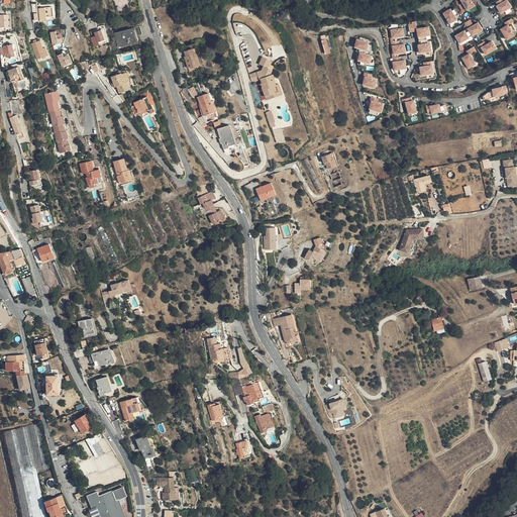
[(504,0),(498,0),(496,2),(498,5),(497,5),(497,6),(499,8),(501,12),(510,7),(508,4),(510,3),(507,0),(506,0),(505,1),(504,0)]
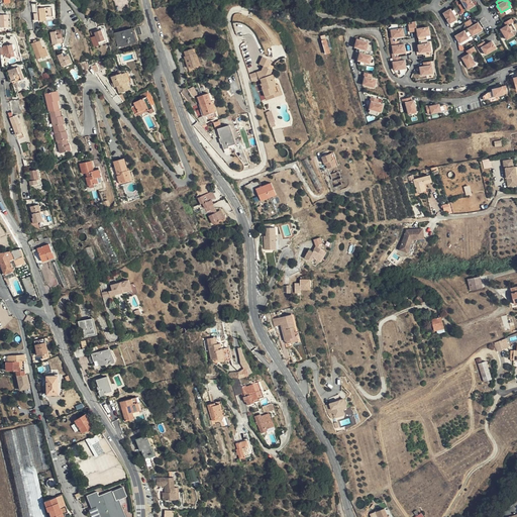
[(53,16),(52,6),(37,8),(39,22),(45,21),(45,17),(53,16)]
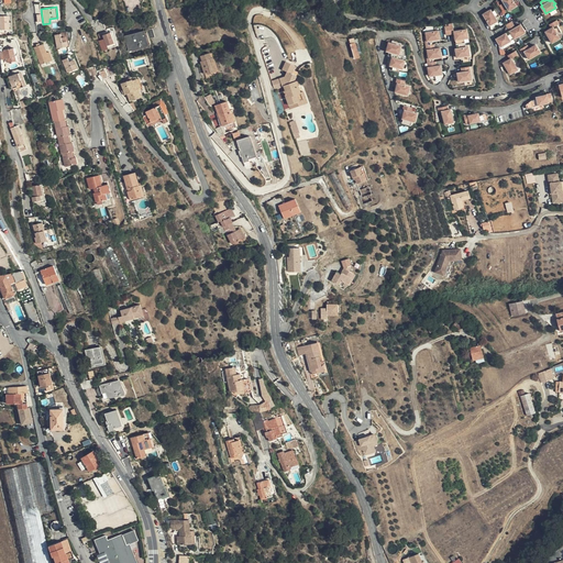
[(496,18),(500,15),(495,8),(492,10),(486,12),(484,14),(490,25),(495,23),(494,21),(497,19),(496,18)]
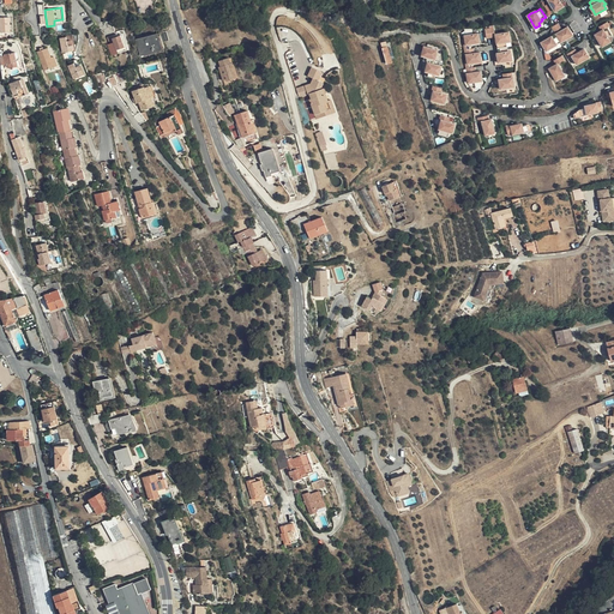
[(11,32),(10,17),(0,18),(1,32),(11,32)]
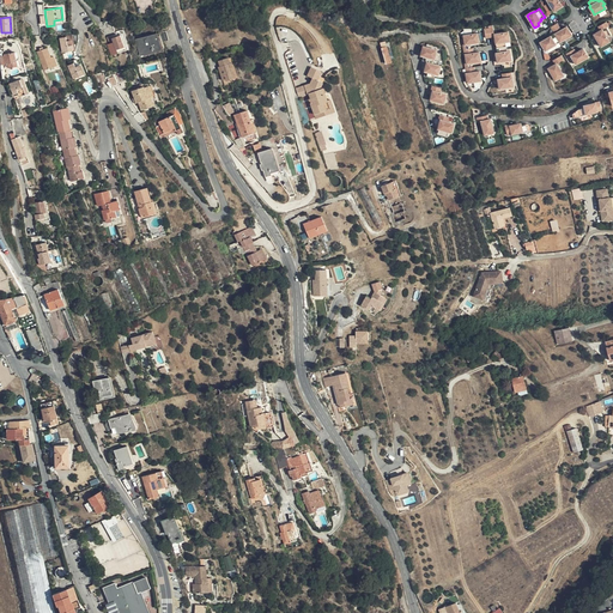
[(610,25),(607,22),(599,26),(601,30),(598,31),(594,34),(600,44),(604,42),(605,44),(610,41),(607,36),(611,34),(607,26),(610,25)]
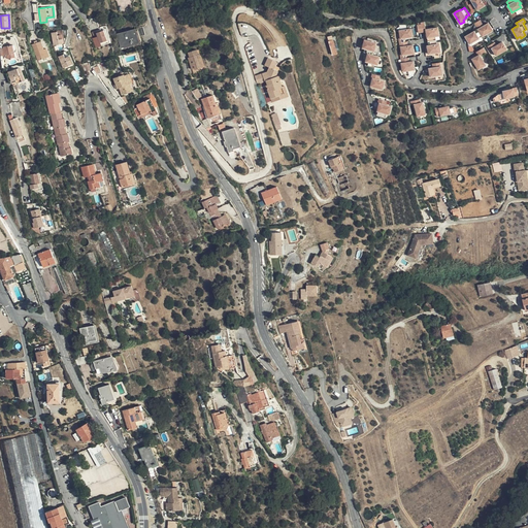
[(481,20),(474,23),(479,29),(483,36),(491,31),(489,28),(491,27),(489,23),(484,26),(481,28),(479,25),(483,23),(481,20)]
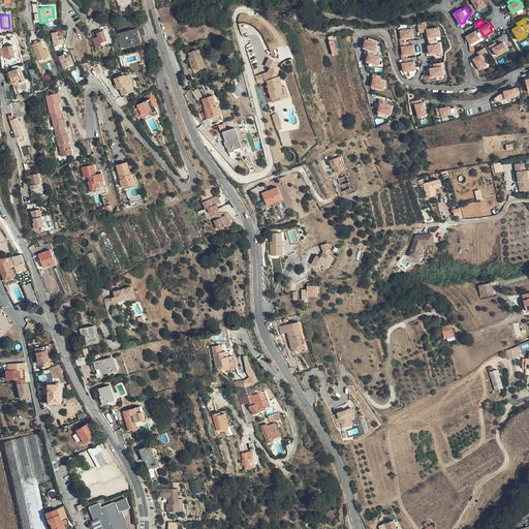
[(427,29),(426,23),(418,25),(419,33),(427,31),(428,33),(428,36),(429,41),(437,39),(437,35),(438,35),(438,31),(440,31),(439,27),(427,29)]
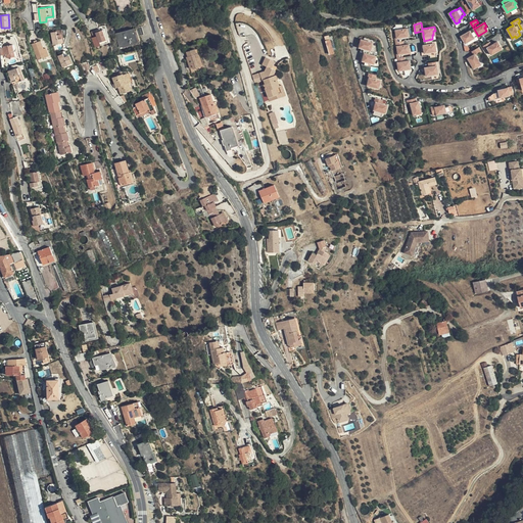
[(143,26),(138,28),(140,36),(146,34),(143,26)]
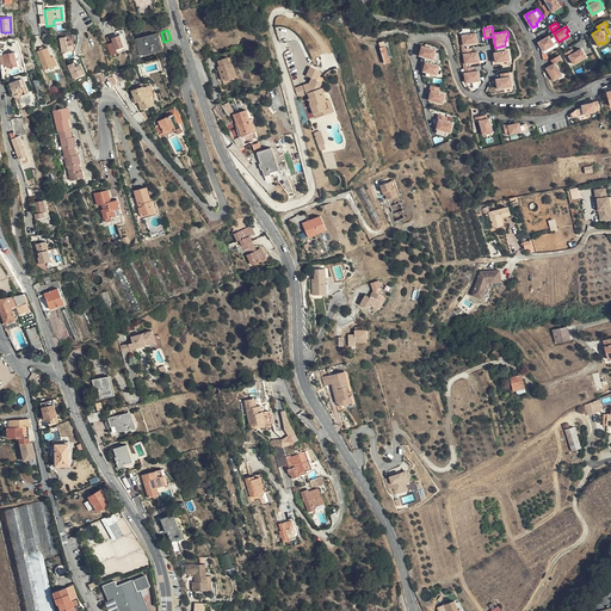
[(161,32),(136,39),(141,55),(166,48),(164,42),(161,32)]
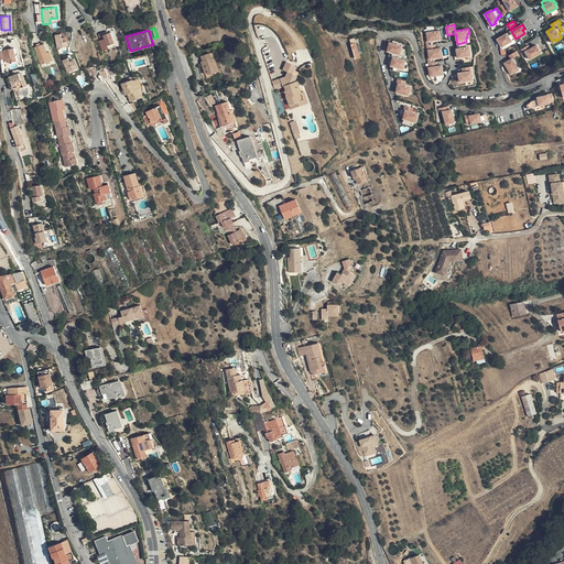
[(441,34),(441,30),(427,31),(429,36),(426,36),(427,45),(433,44),(432,42),(432,40),(434,40),(440,39),(438,34),(441,34)]
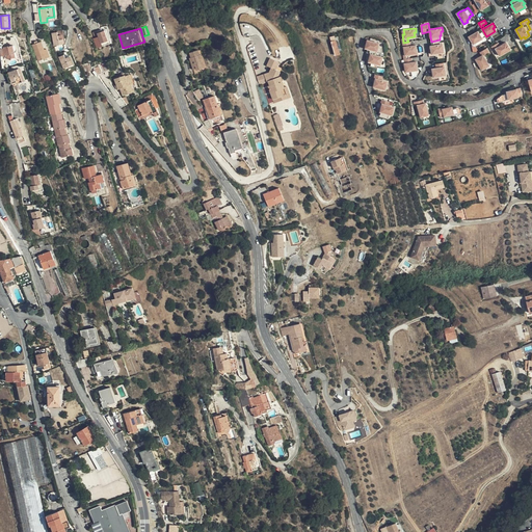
[(486,36),(482,29),(477,32),(475,33),(469,36),(472,41),(473,40),(475,43),(486,36)]
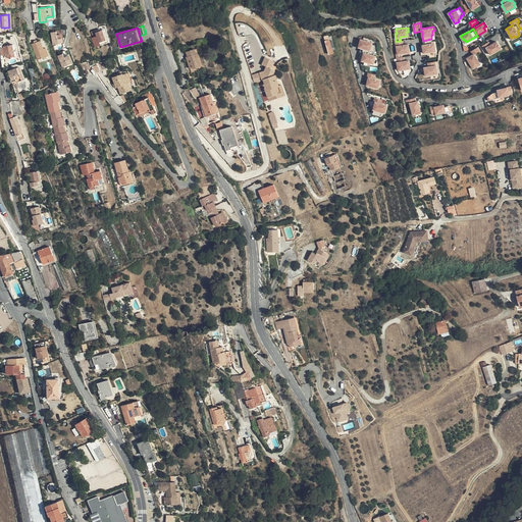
[(98,43),(97,40),(93,41),(95,46),(108,42),(103,30),(102,30),(105,40),(98,43)]
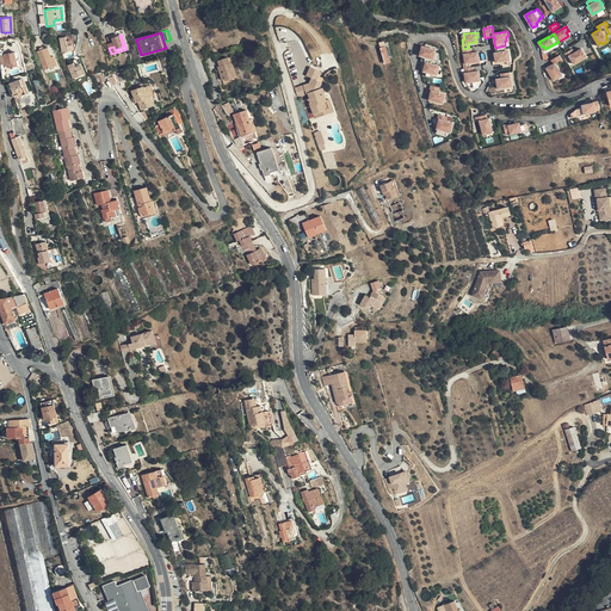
[(117,36),(111,37),(113,47),(115,50),(123,47),(119,35),(117,36)]
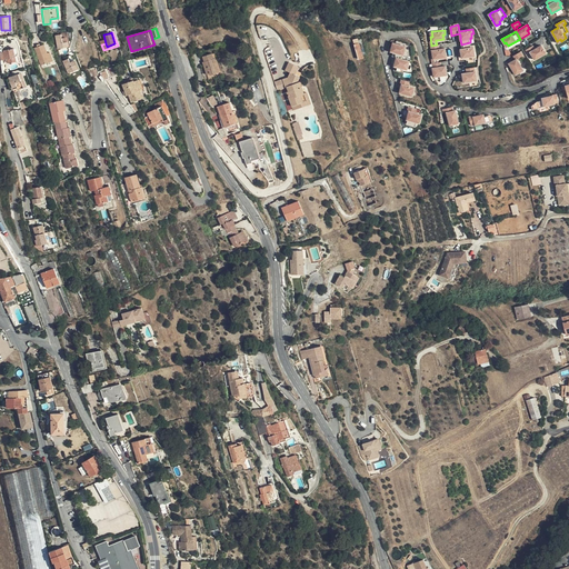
[(63,35),(57,36),(59,49),(69,48),(68,38),(63,39),(63,35)]
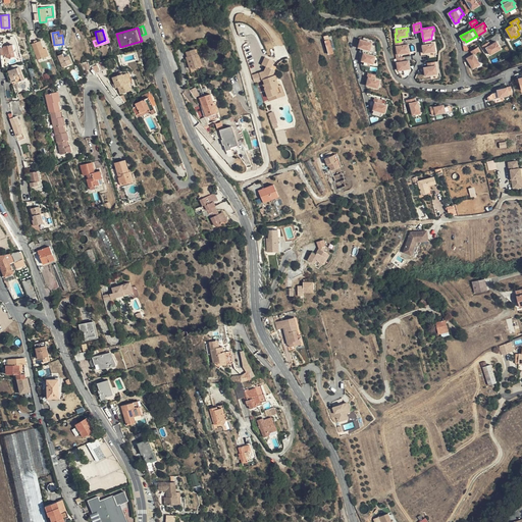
[(364,51),(369,53),(370,49),(369,48),(369,45),(371,46),(372,41),(361,38),(360,43),(359,45),(359,46),(361,47),(360,50),(364,51)]
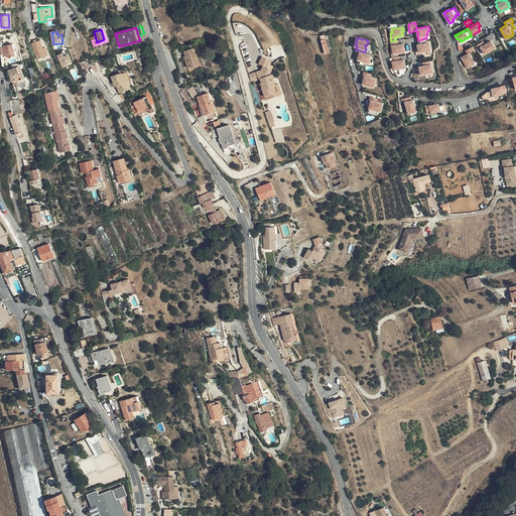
[(320,40),(320,41),(323,45),(326,54),(330,52),(326,38),(320,40)]
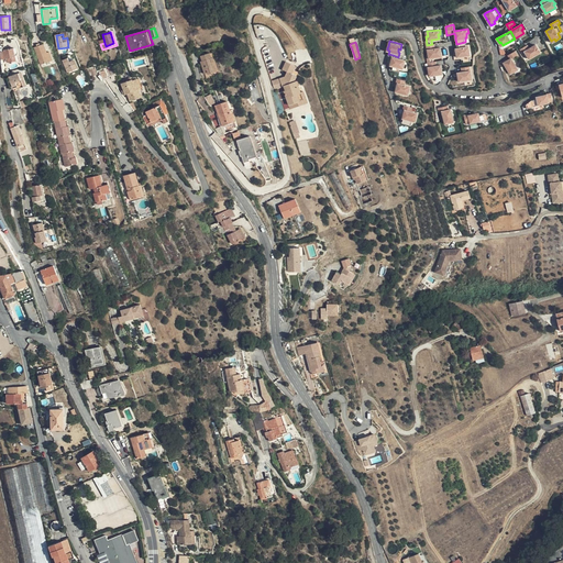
[(456,52),(457,57),(468,55),(467,51),(470,51),(470,46),(466,46),(465,42),(456,44),(457,48),(456,48),(456,52)]
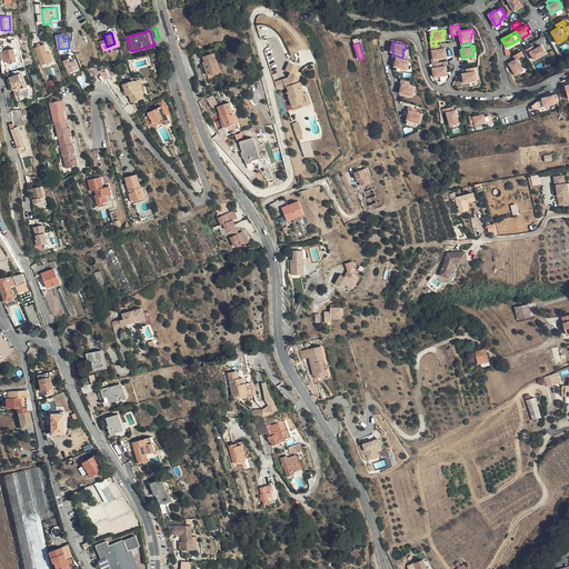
[(440,43),(437,45),(431,46),(431,50),(432,50),(433,55),(431,55),(432,63),(438,62),(437,60),(437,58),(439,58),(445,57),(445,52),(446,52),(446,48),(440,48),(440,43)]
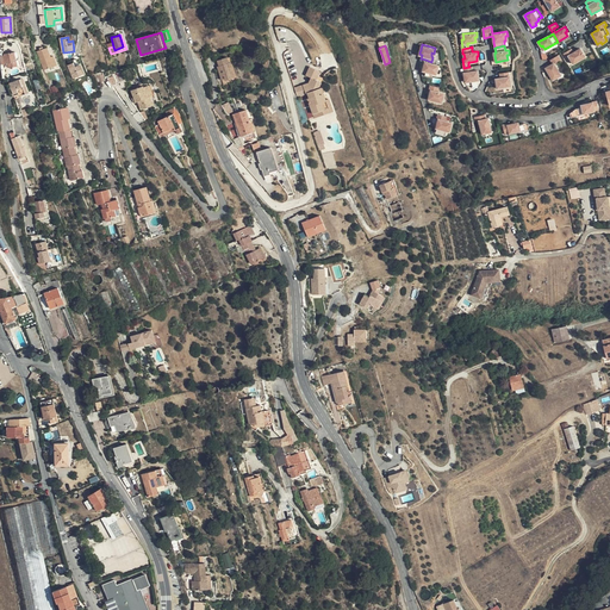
[(47,48),(43,49),(38,50),(36,51),(43,70),(54,67),(50,57),(47,48)]
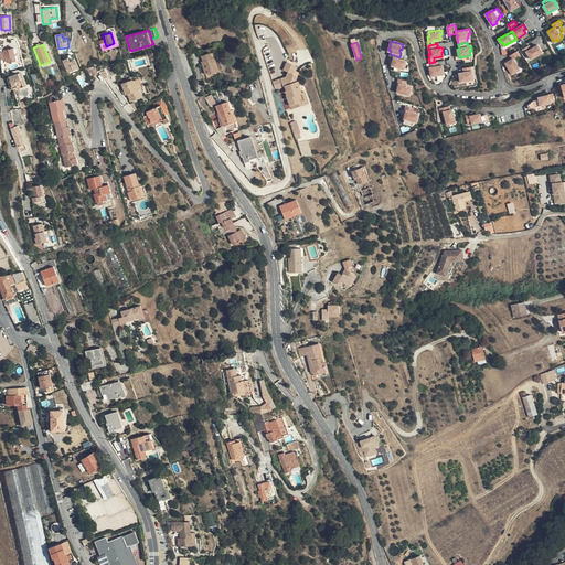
[(522,51),(524,54),(528,53),(530,57),(532,56),(534,60),(543,54),(539,46),(535,49),(532,50),(530,46),(522,51)]
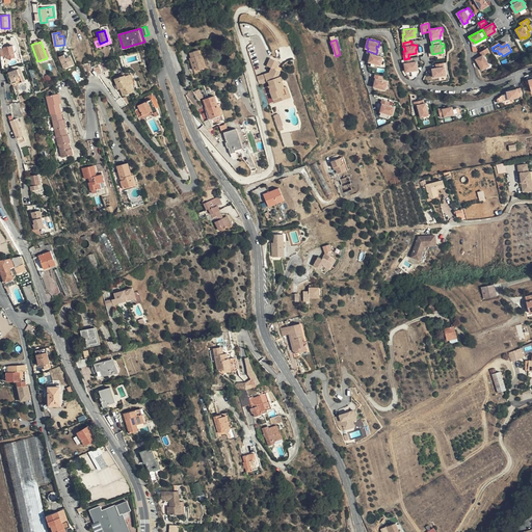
[(12,45),(3,47),(4,56),(7,56),(7,59),(15,57),(12,45)]
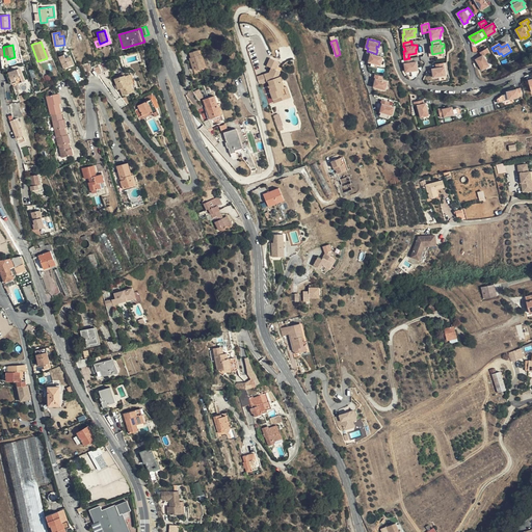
[(189,58),(193,71),(201,69),(206,67),(201,54),(200,54),(198,50),(189,53),(190,57),(189,58)]
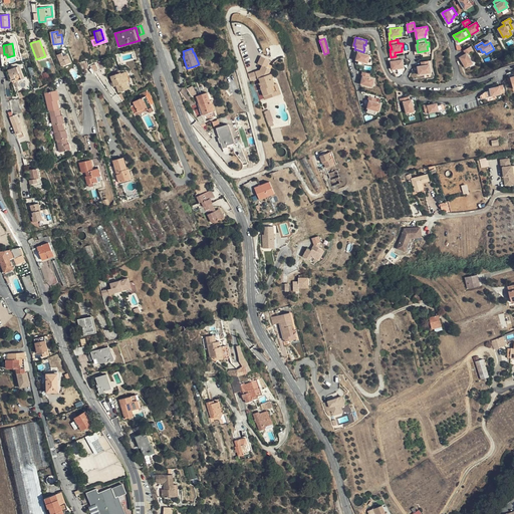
[(468,54),(472,52),(470,48),(463,52),(465,56),(460,58),(461,60),(463,62),(466,68),(470,66),(469,64),(472,63),(468,54)]
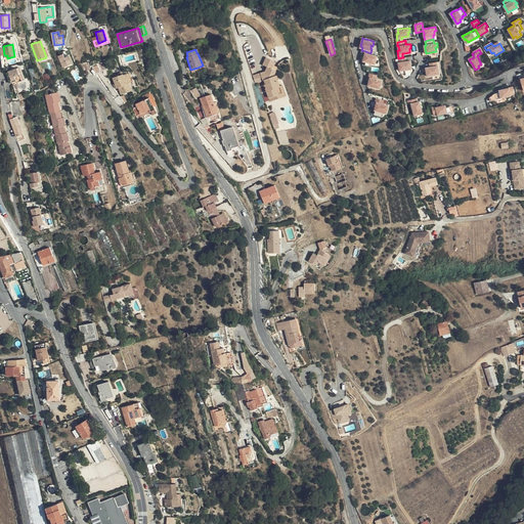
[(363,60),(362,63),(370,66),(372,62),(373,62),(374,58),(376,59),(377,55),(370,53),(365,51),(365,52),(364,55),(363,59),(363,60)]
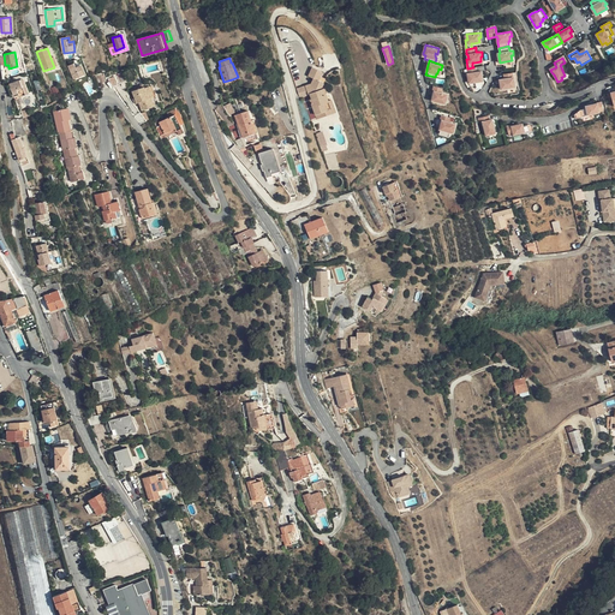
[(72,79),(83,75),(79,65),(75,67),(72,69),(71,64),(67,65),(72,79)]
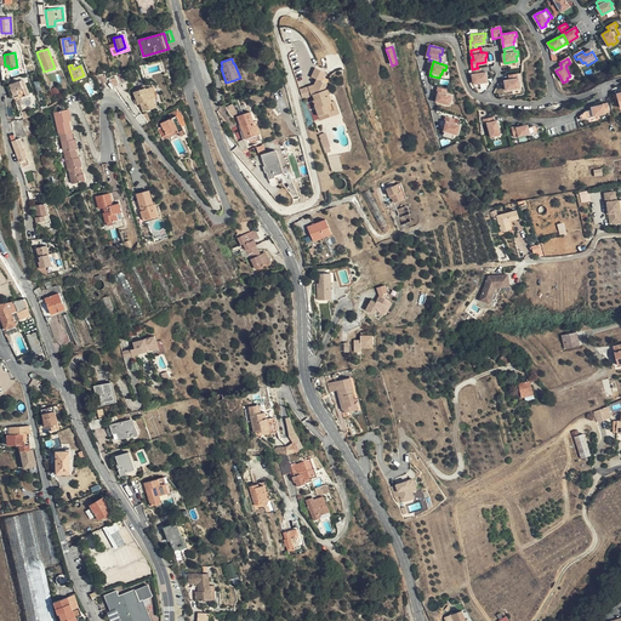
[(482,72),(482,67),(478,68),(472,69),(473,83),(485,81),(485,77),(488,77),(486,72),(482,72)]
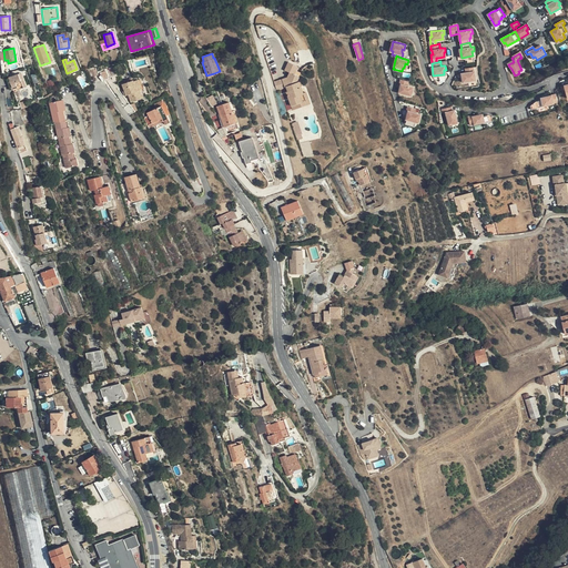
[(293,107),(307,101),(304,94),(303,88),(301,83),(301,82),(300,82),(298,80),(301,78),(296,75),(301,67),(292,62),(287,70),(292,72),(294,73),(291,80),(285,81),(286,88),(288,87),(290,89),(290,91),(288,92),(293,107)]
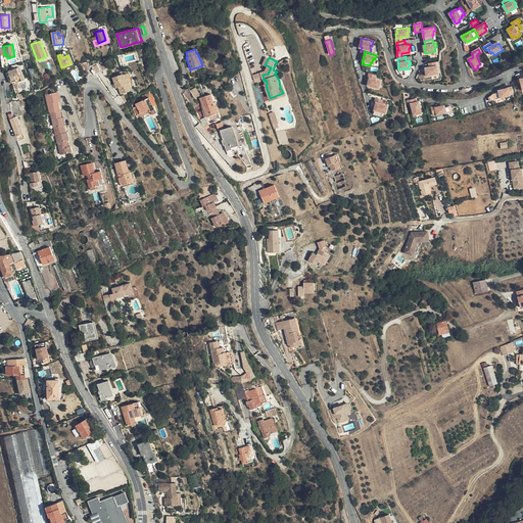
[(437,70),(436,61),(428,63),(429,66),(425,67),(425,70),(426,76),(436,75),(436,70),(437,70)]
